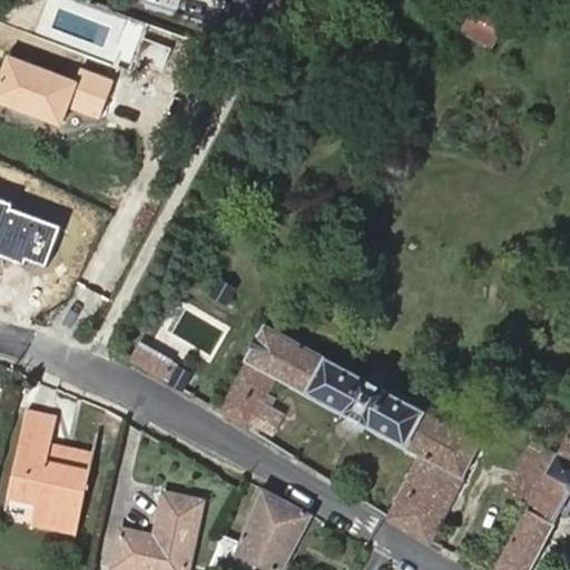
[(498,47),(512,15),(480,0),(478,0),(464,32),(498,47)]
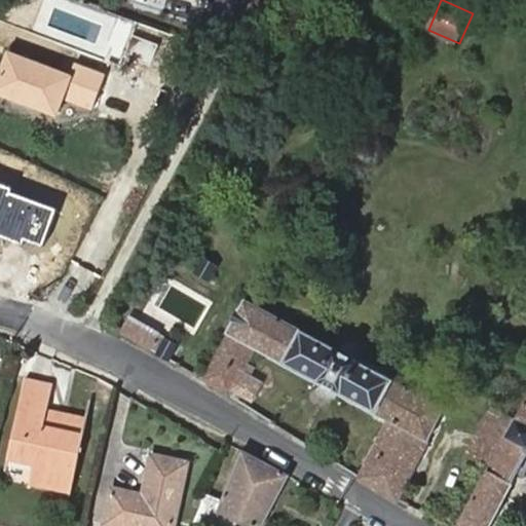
[(104,72),(71,60),(67,73),(6,50),(0,66),(0,92),(55,113),(64,94),(92,105),(104,72)]
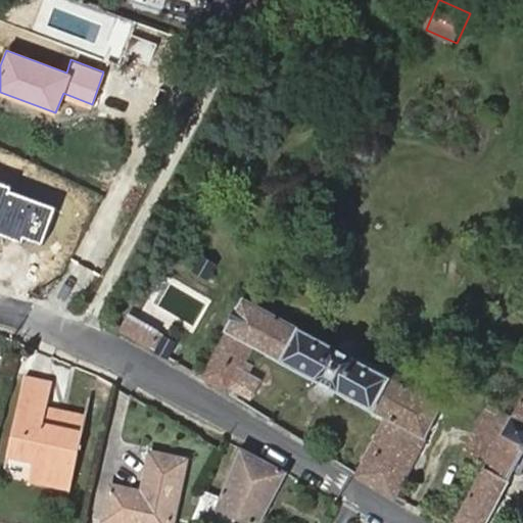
[(61,208),(0,184),(0,229),(46,247),(61,208)]
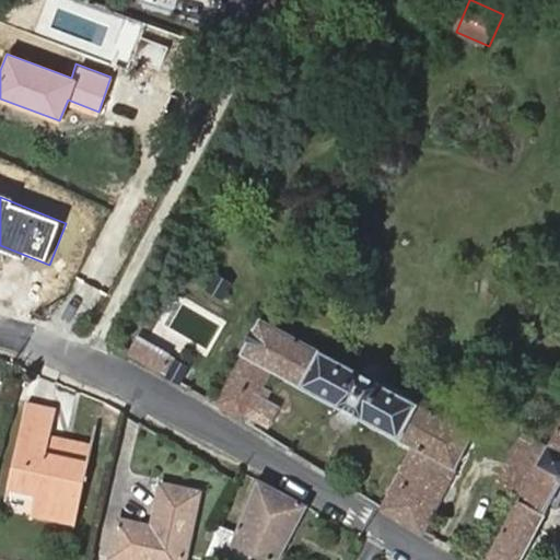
[(218,275),(209,292),(224,301),(234,284),(218,275)]
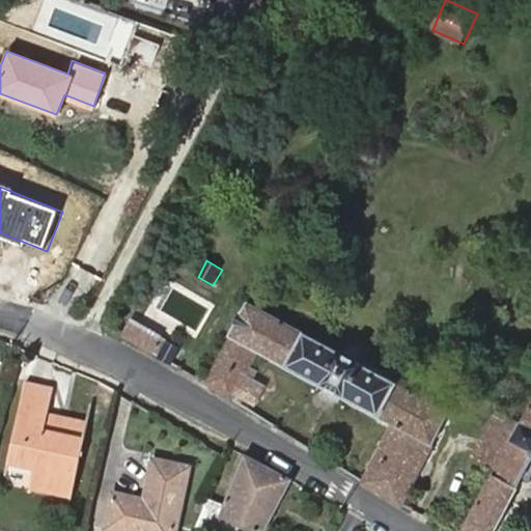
[(206,385),(233,401),(259,353),(392,424),(365,482),(404,505),(450,412),(247,304),(230,336),(232,337),(206,385)]
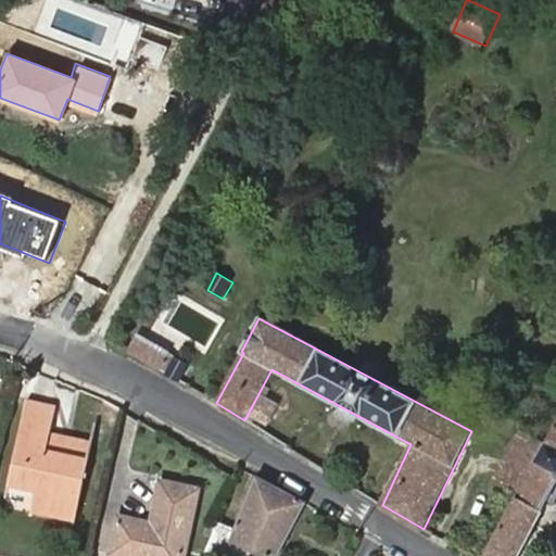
[(141,335),(129,354),(158,370),(169,350),(141,335)]
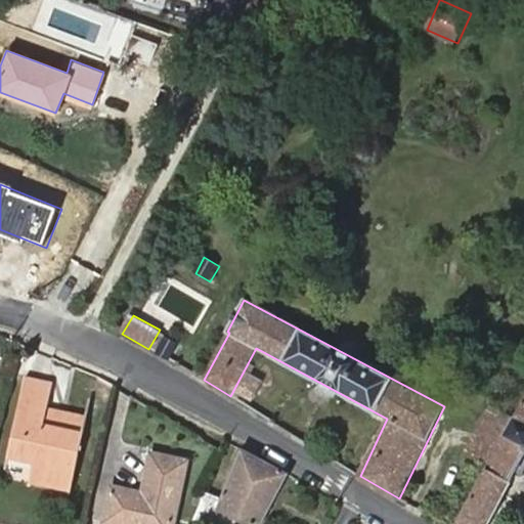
[(156,352),(169,360),(178,344),(165,338),(156,352)]
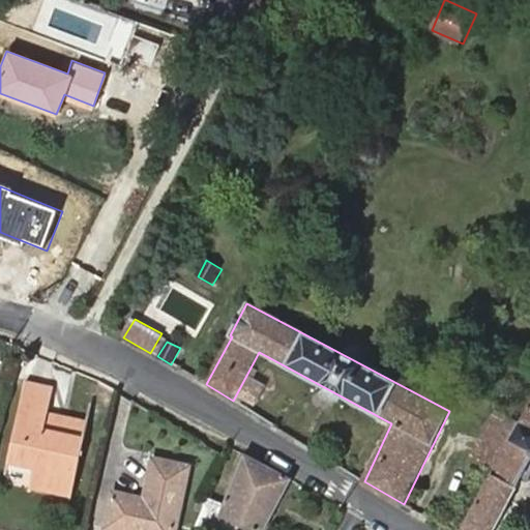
[(23,487),(69,497),(85,430),(49,420),(51,410),(56,387),(26,379),(8,455),(29,461),(23,487)]
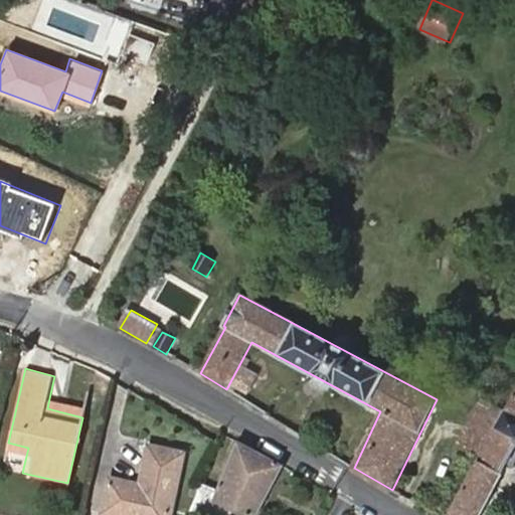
[(478,414),(497,421),(504,404),(484,397),(478,414)]
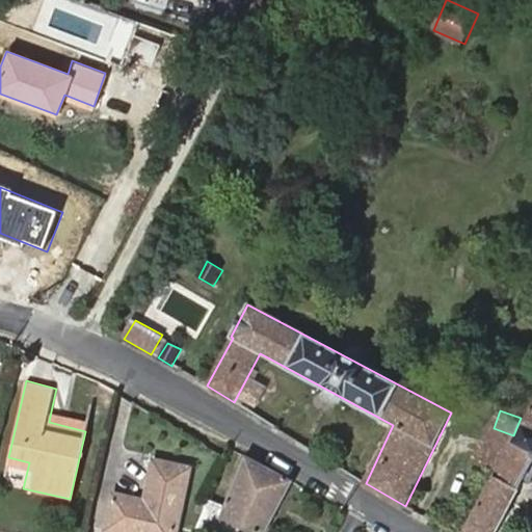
[(49,422),(85,431),(88,420),(51,411),(49,422)]
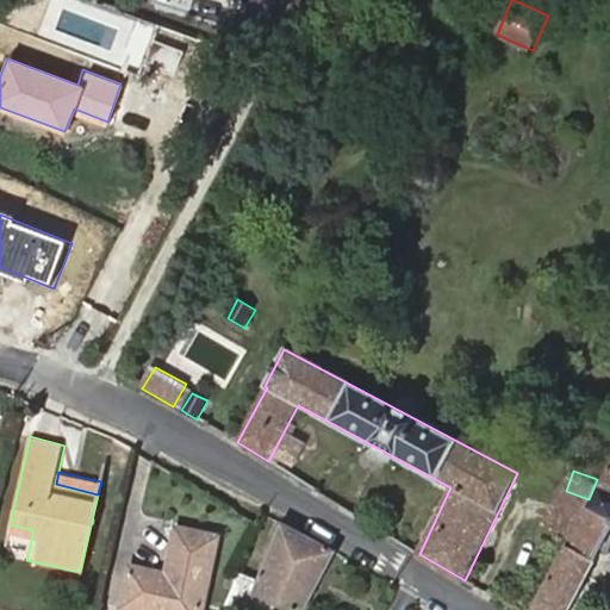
[(609,474),(534,609),(568,609),(598,554),(607,558),(609,556),(609,474)]
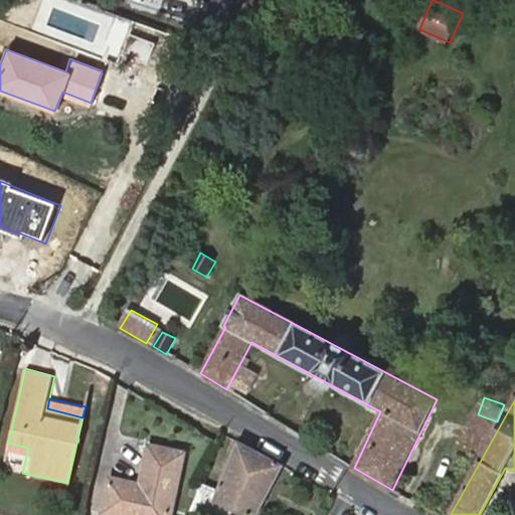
[(218,489),(203,483),(191,512),(200,514),(207,514),(208,513),(214,514),(217,514),(225,503),(247,514),(255,514),(282,468),(236,442),(218,489)]
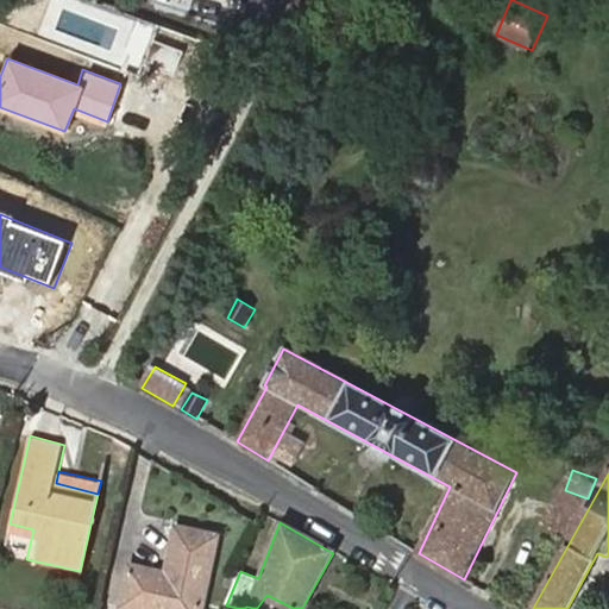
[(199,608),(215,535),(177,527),(165,571),(131,563),(123,604),(139,608),(199,608)]
